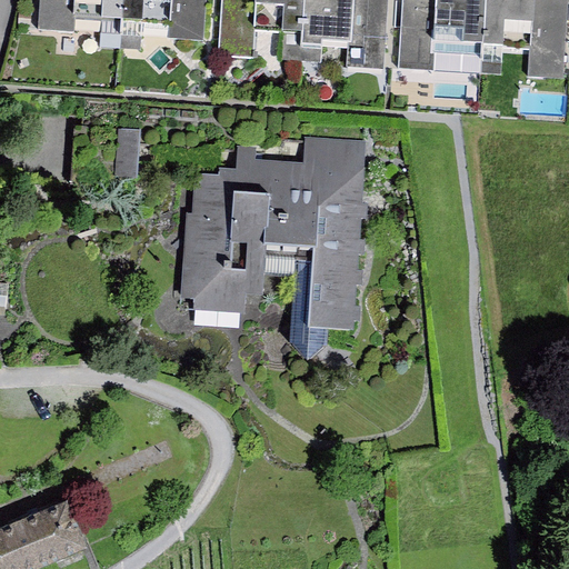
[(72,21),(73,0),(40,0),(39,31),(72,33),(72,21)]
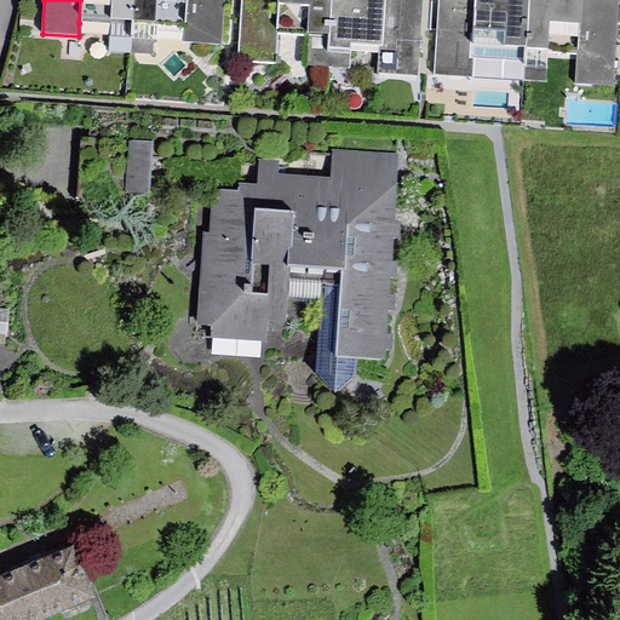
[(136,0),(80,0),(79,23),(113,24),(112,36),(135,38),(136,24),(136,0)]
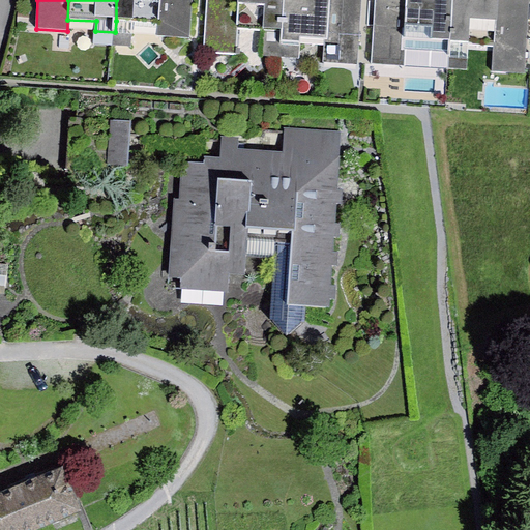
[(116,0),(116,21),(164,23),(165,0),(116,0)]
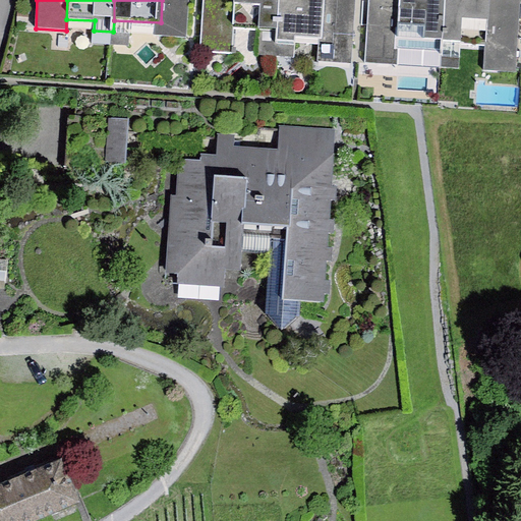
[(162,0),(161,22),(160,37),(187,38),(188,0),(162,0)]
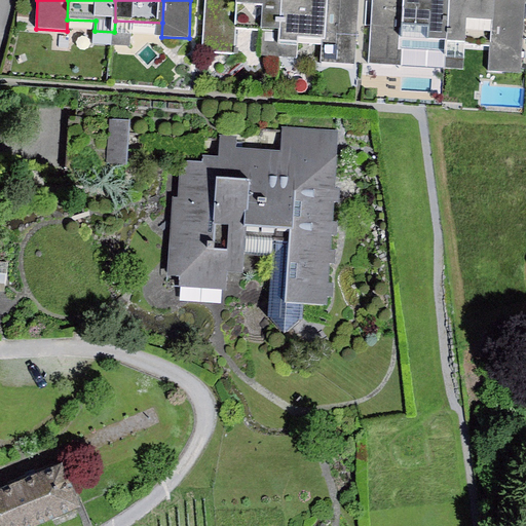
[(235,29),(237,0),(208,0),(203,52),(233,54),(235,29)]
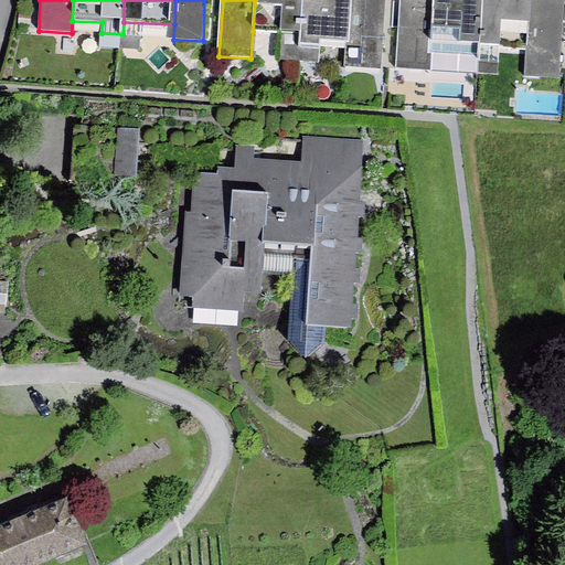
[(301,0),(255,0),(253,31),(299,33),(301,0)]
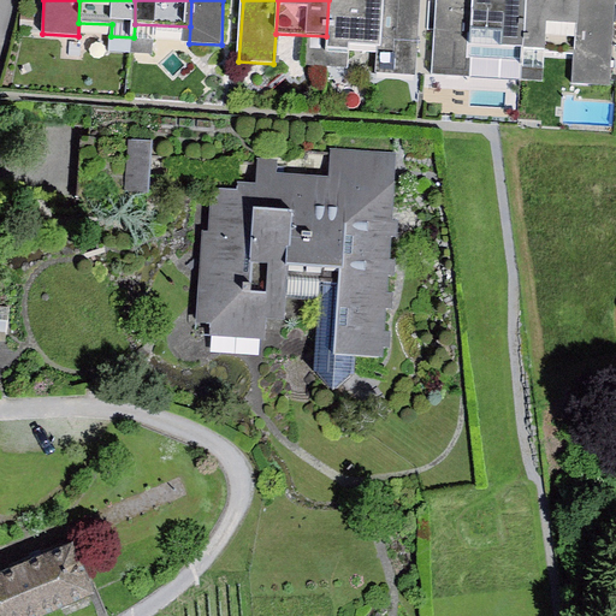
[(329,0),(326,36),(325,52),(350,54),(350,45),(381,47),(384,0),(329,0)]
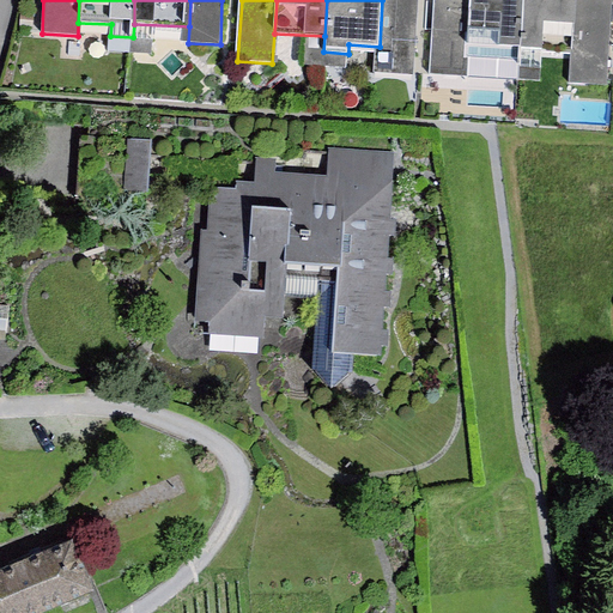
[(418,0),(382,0),(380,47),(378,73),(413,76),(418,0)]
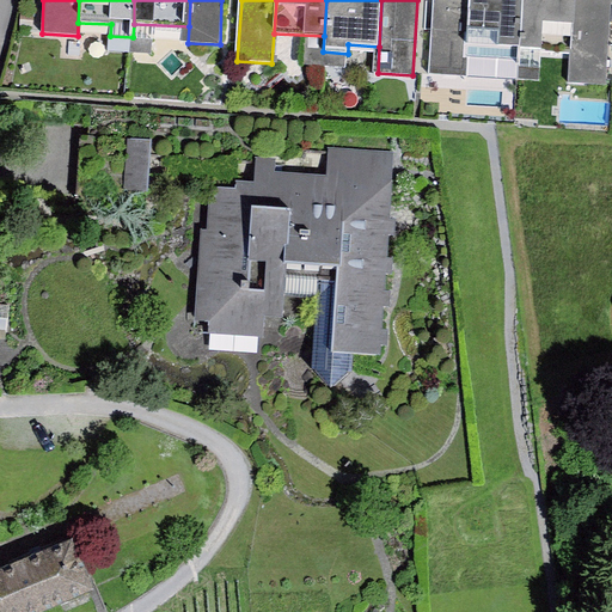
[(467,56),(471,0),(433,0),(428,74),(466,77),(467,56)]
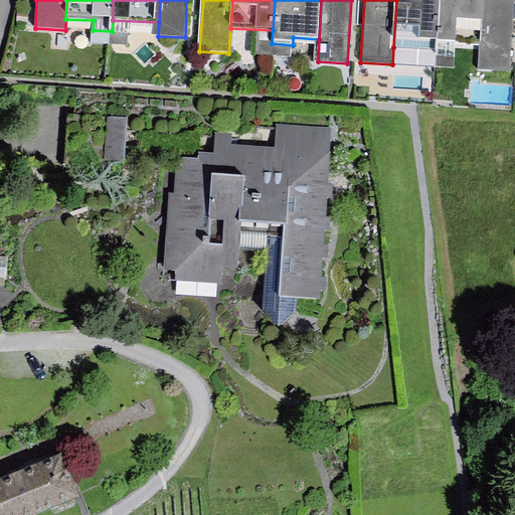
[(438,41),(441,0),(396,0),(393,47),(438,50),(438,41)]
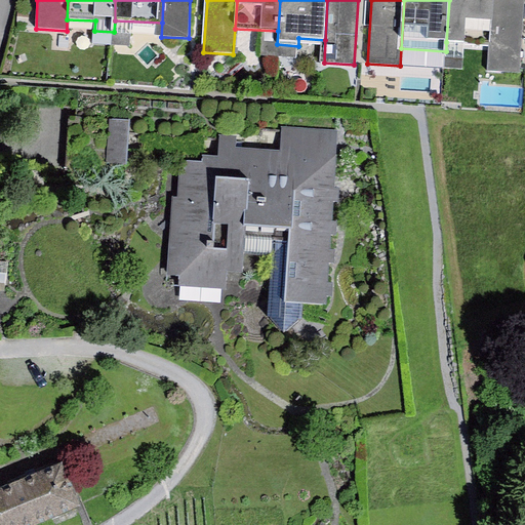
[(449,0),(446,42),(491,46),(493,0),(449,0)]
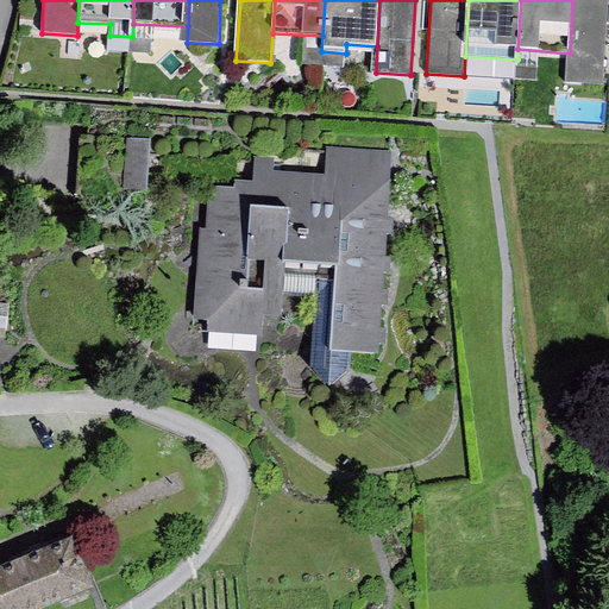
[(608,0),(572,0),(570,54),(569,83),(604,86),(608,0)]
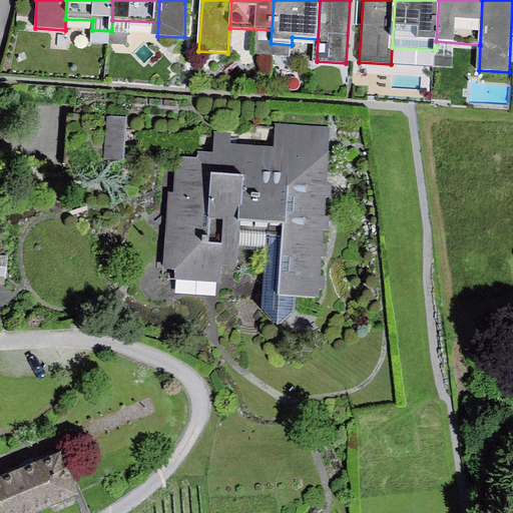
[(127,119),(67,115),(64,170),(104,172),(104,162),(106,129),(126,130),(127,119)]
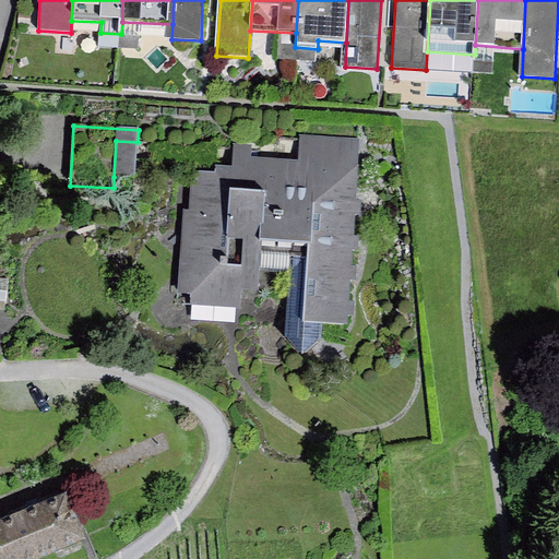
[(299,133),(297,162),(253,158),(254,144),(234,143),(233,169),(216,168),(215,174),(192,173),(190,210),(182,210),(178,290),(225,294),(261,296),(263,249),(292,251),(286,339),(301,358),(323,341),(324,329),(347,330),(347,319),(354,320),(355,305),(348,305),(349,284),(356,284),(357,270),(352,269),(353,256),(358,256),(359,239),(353,239),(354,218),(361,218),(361,204),(355,203),(359,137),(299,133)]
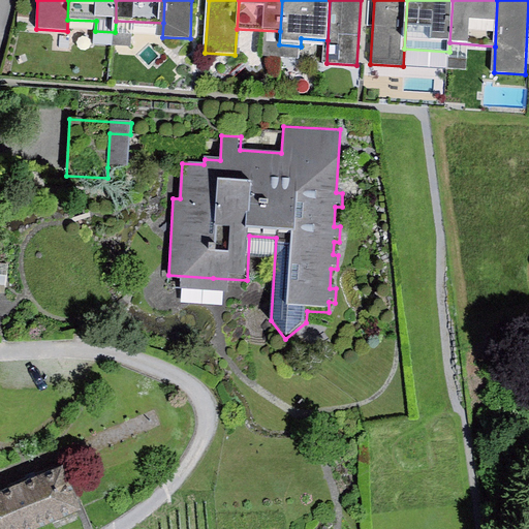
[(128,168),(130,134),(110,133),(107,167),(128,168)]
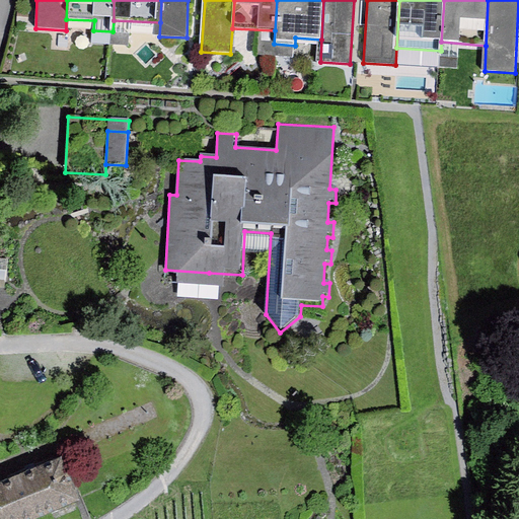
[(61,461),(0,487),(0,518),(49,518),(79,507),(61,461)]
